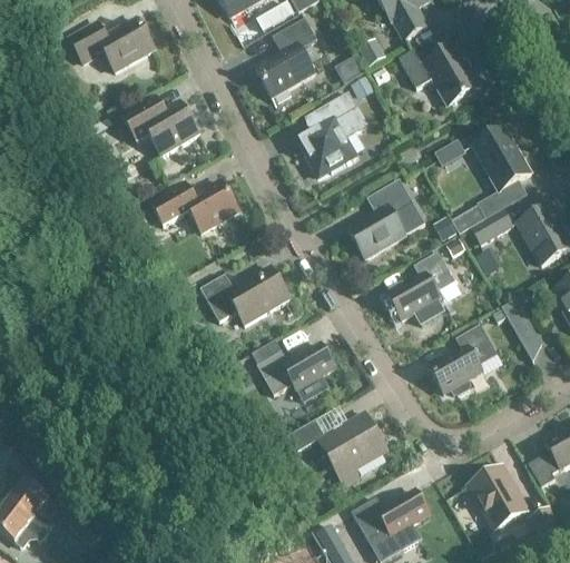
[(220,0),(229,15),(255,0),(292,0),(298,11),(318,0),(220,0)]
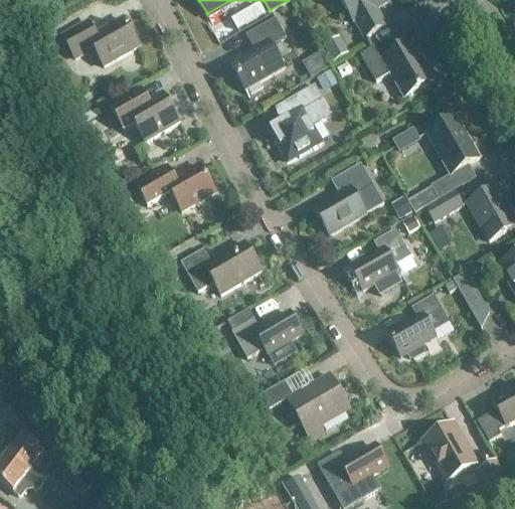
[(253,17),(266,11),(259,0),(247,6),(253,17)]
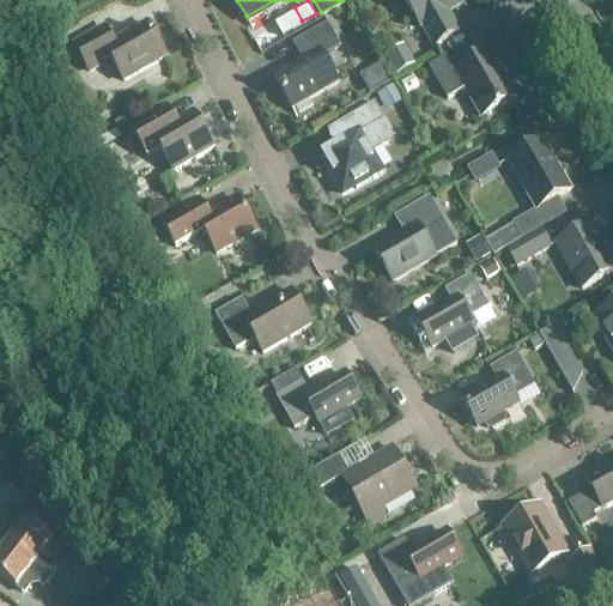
[(444,8),(459,0),(407,0),(420,23),(423,22),(434,42),(459,28),(451,14),(448,16),(444,8)]
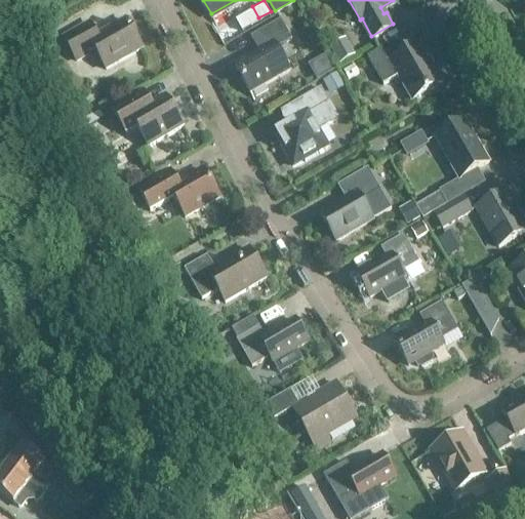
[(142,44),(125,15),(96,32),(88,18),(63,33),(76,56),(86,51),(85,48),(93,43),(106,65),(142,44)]
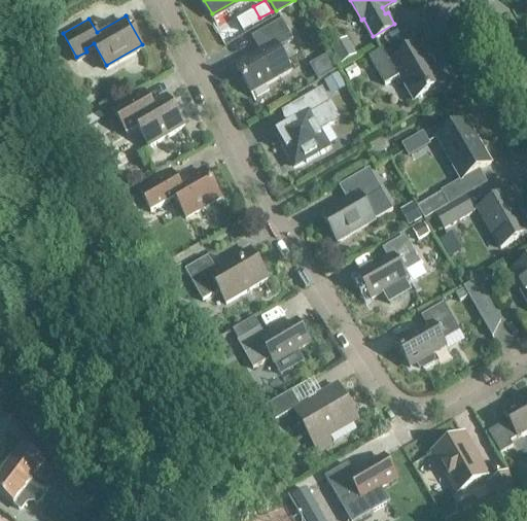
[(251,33),(259,47),(253,50),(253,49),(235,60),(243,73),(241,74),(255,98),(256,98),(251,90),(290,67),(278,44),(292,36),(281,15),(251,33)]
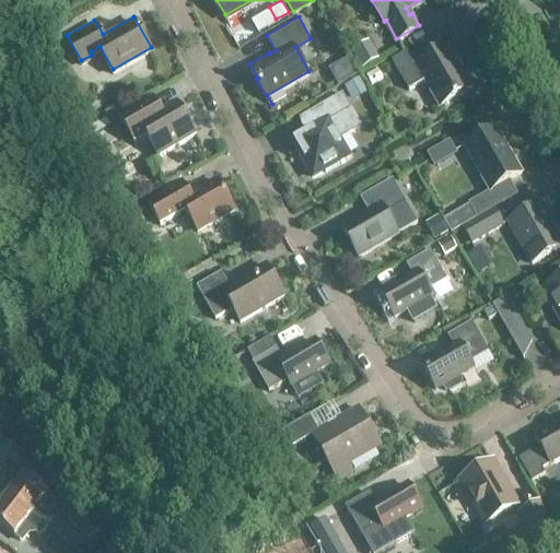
[(378,54),(368,36),(351,45),(362,63),(378,54)]
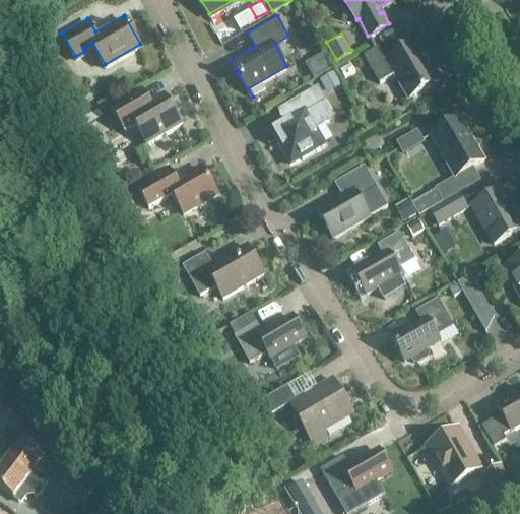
[(389,37),(364,52),(379,79),(393,71),(407,95),(438,78),(415,39),(397,49),(389,37)]
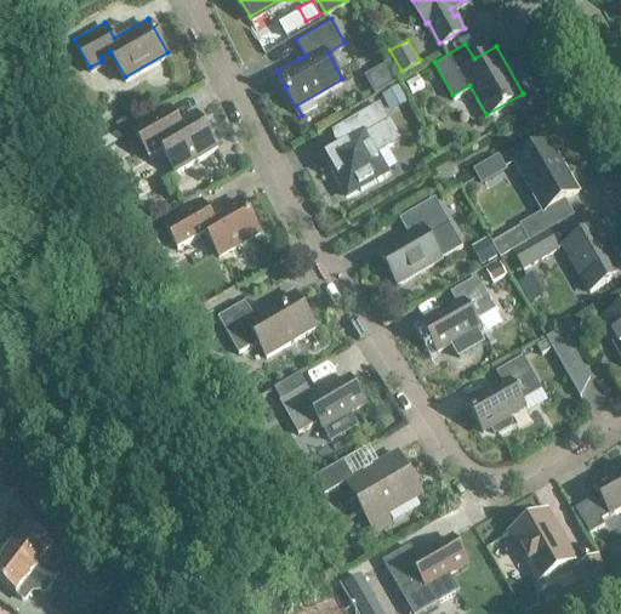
[(419,72),(405,79),(411,90),(425,83),(419,72)]
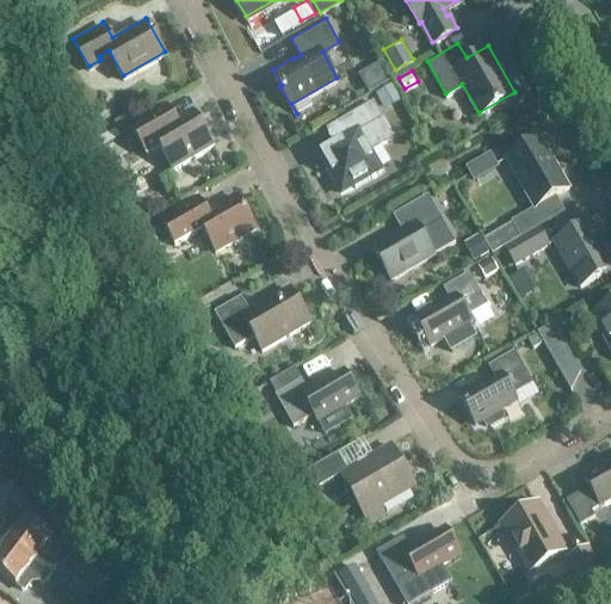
[(375,88),(386,105),(401,96),(390,79),(375,88)]
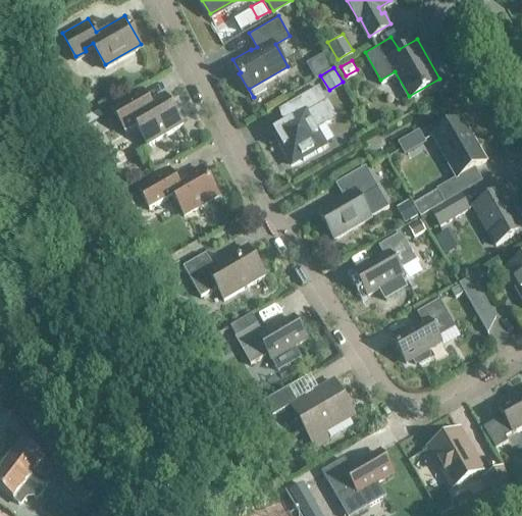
[(282,122),(271,129),(290,160),(301,154),(303,157),(315,149),(314,147),(325,140),(317,126),(337,114),(327,98),(318,83),(286,101),(294,113),(281,120),(282,122)]
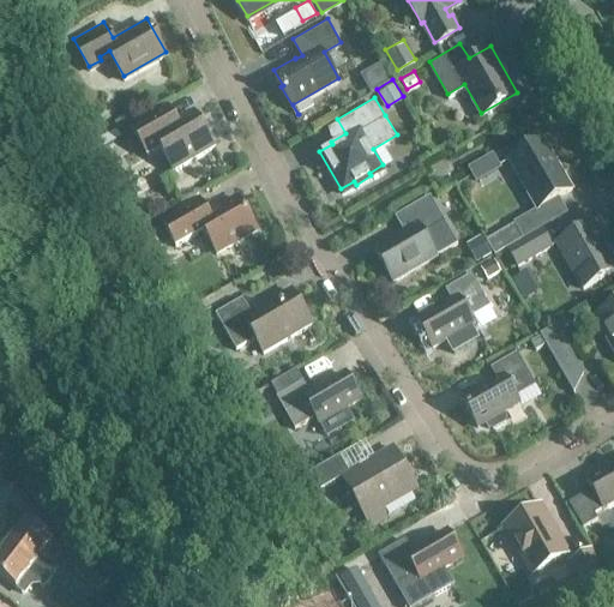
[(214,145),(199,119),(193,122),(186,109),(174,116),(166,102),(131,122),(148,151),(160,144),(174,168),(214,145)]
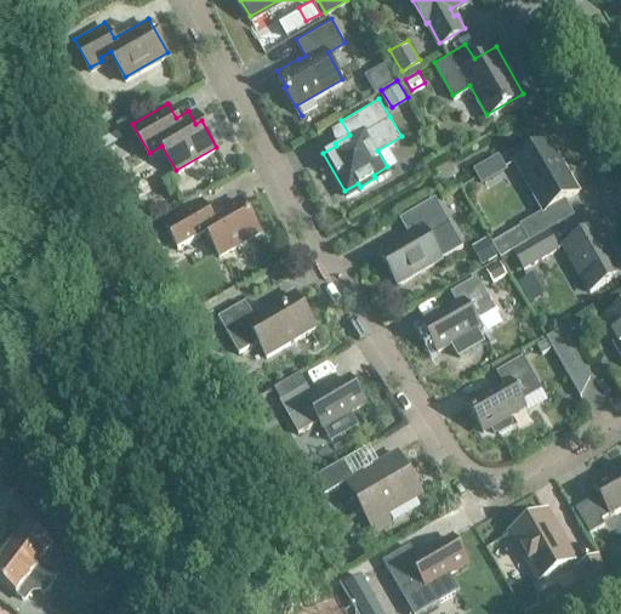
[(577,188),(548,137),(513,158),(542,209),(577,188)]
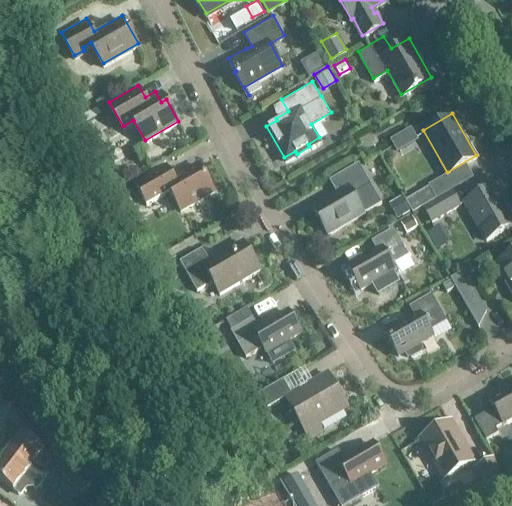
[(89,128),(82,116),(67,124),(74,136),(89,128)]
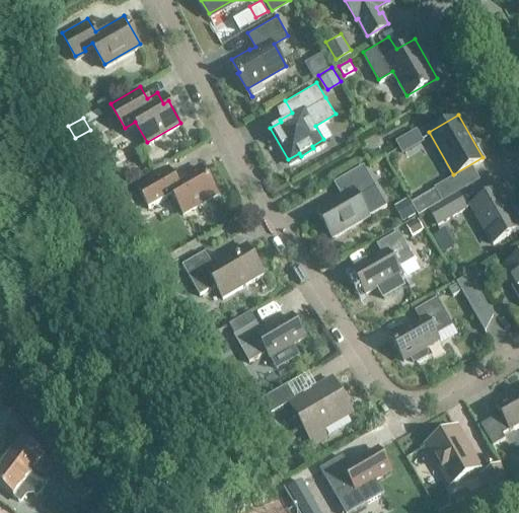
[(334,179),(341,193),(315,207),(331,234),(386,203),(363,162),(334,179)]
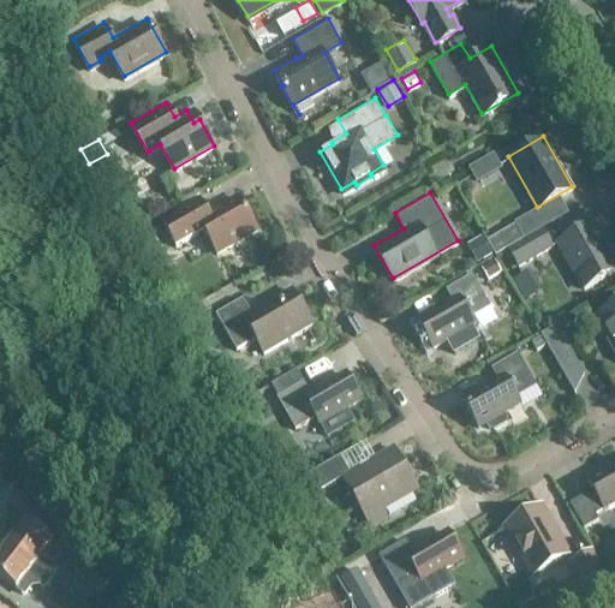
[(198,195),(169,212),(159,218),(173,244),(203,227),(216,249),(256,226),(238,194),(208,210),(198,195)]
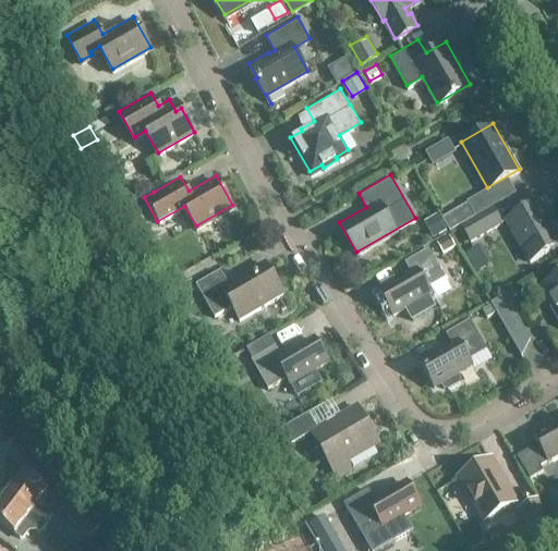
[(557,241),(557,235),(536,199),(506,217),(530,258),(557,241)]
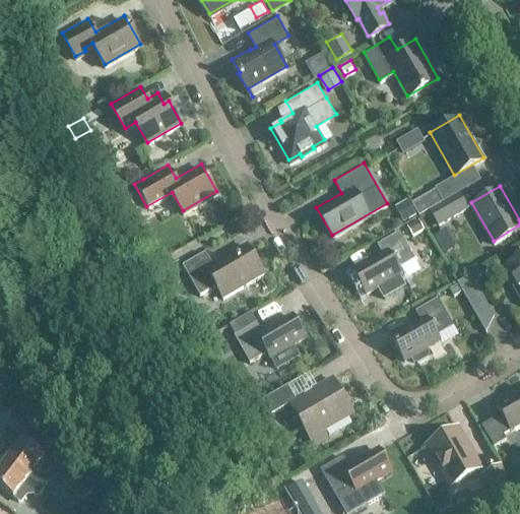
[(442,198),(435,187),(412,200),(418,212),(442,198)]
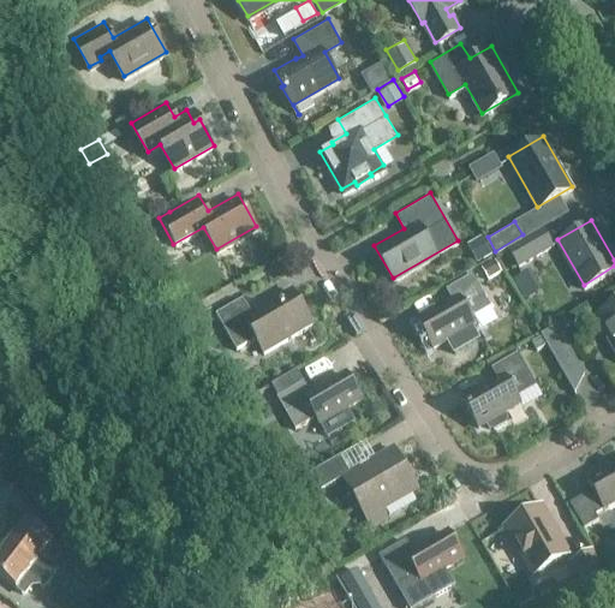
[(518,262),(551,243),(542,226),(508,245),(518,262)]
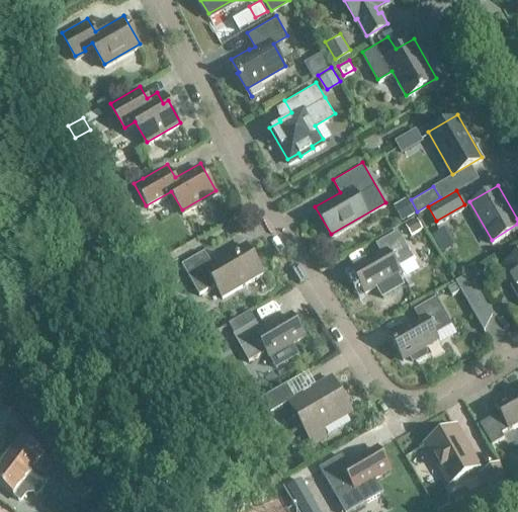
[(406,196),(398,200),(406,215),(414,210),(406,196)]
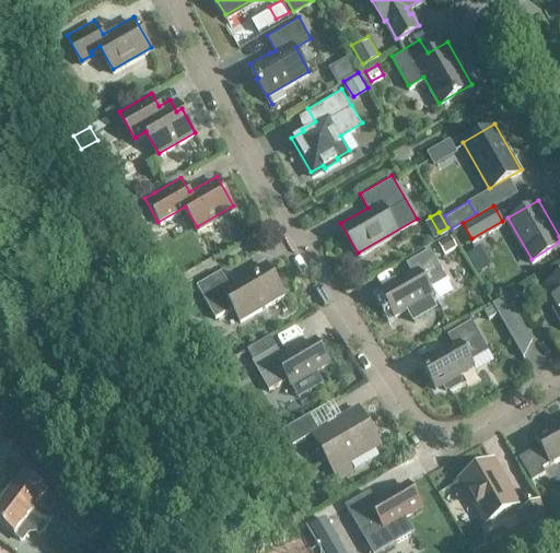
[(438,240),(444,250),(456,244),(450,233),(438,240)]
